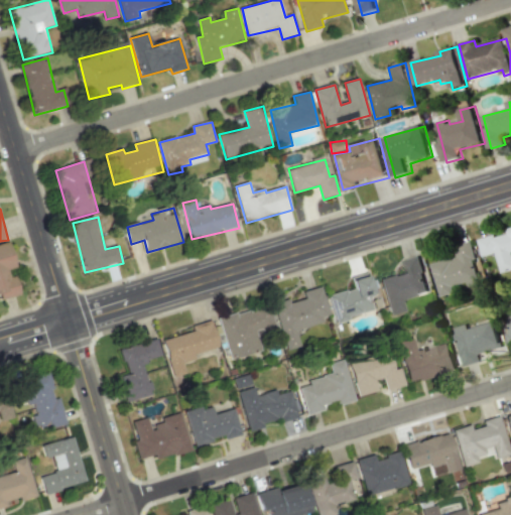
[(505,273),(510,271),(510,233),(482,240),(486,257),(501,254),(505,273)]
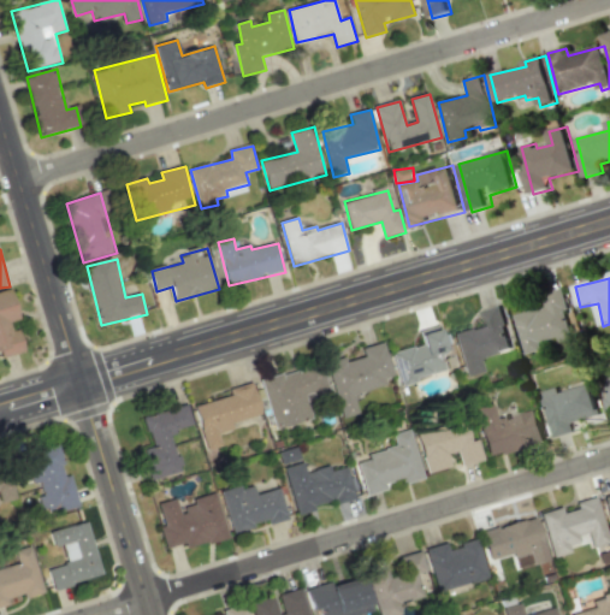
[(520,315),(531,355),(549,350),(548,344),(576,337),(569,311),(573,309),(567,289),(544,295),(548,308),(520,315)]
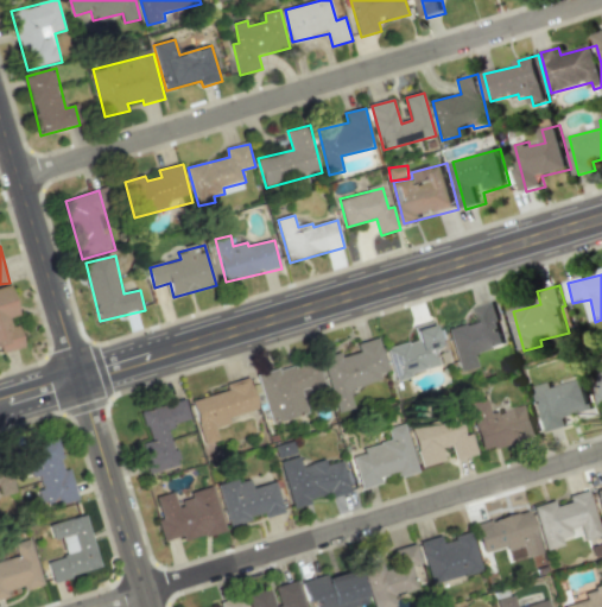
[(0,289),(0,347),(2,347),(4,354),(25,348),(17,317),(21,316),(13,286),(0,289)]
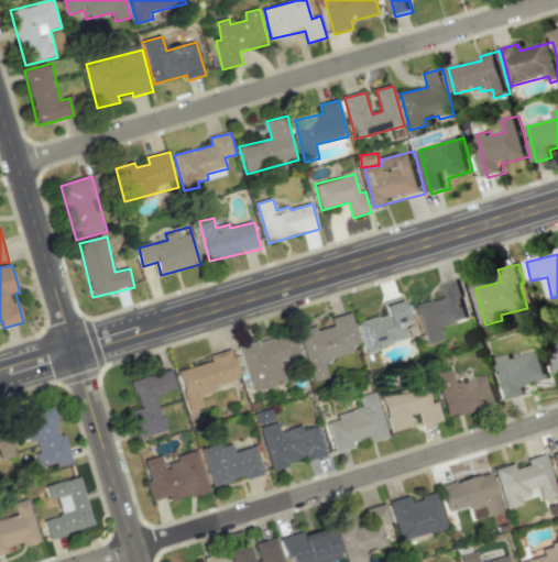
[(417,305),(427,344),(445,341),(441,328),(472,320),(462,281),(444,285),(447,298),(417,305)]
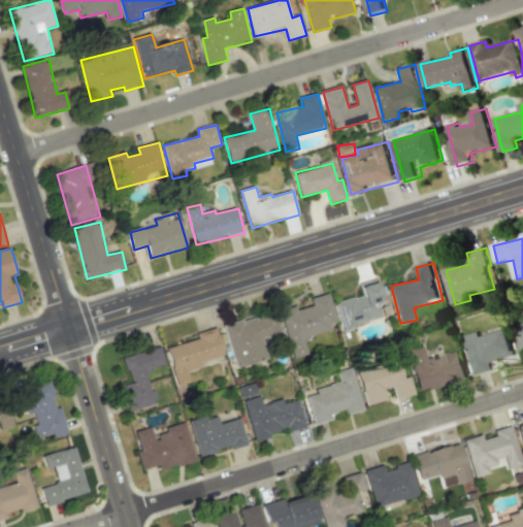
[(384,318),(381,303),(384,302),(379,280),(361,284),(364,296),(338,302),(346,332),(360,328),(359,324),(384,318)]
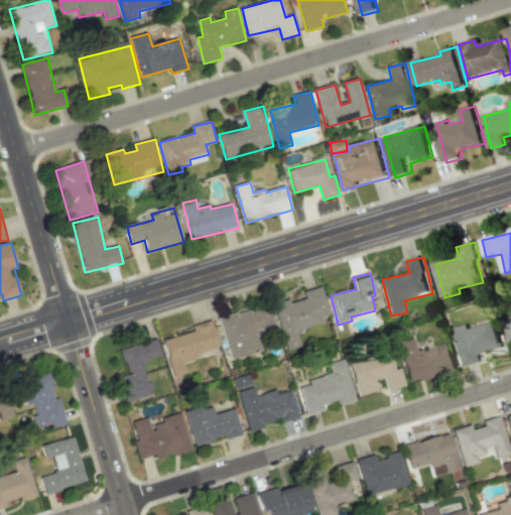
[(275,303),(287,351),(301,348),(297,331),(326,324),(324,317),(331,315),(323,287),(304,291),(306,299),(291,303),(290,299),(275,303)]
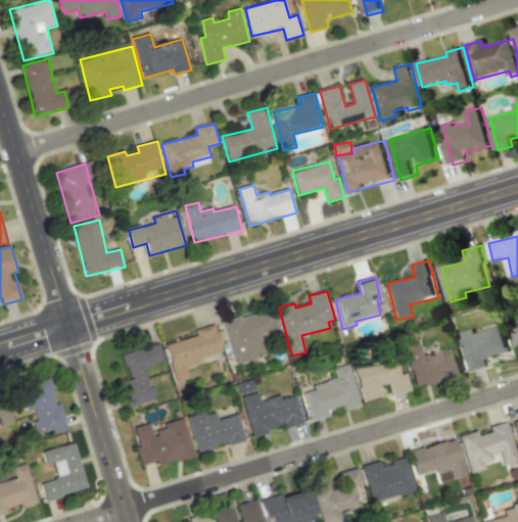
[(223,323),(234,364),(266,354),(263,342),(282,337),(274,309),(223,323)]
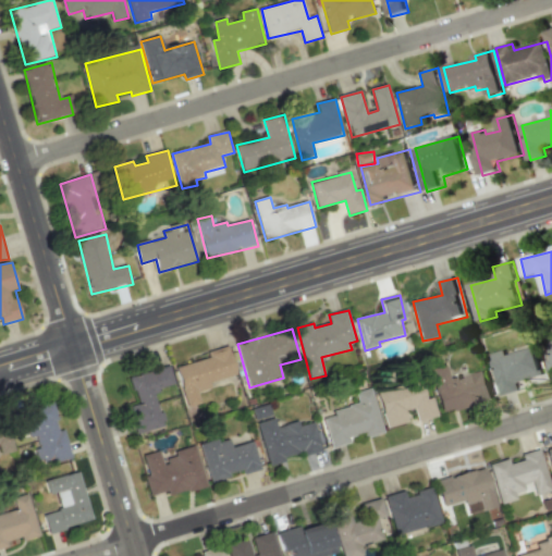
[(503,396),(524,392),(522,382),(547,377),(540,345),(494,355),(503,396)]
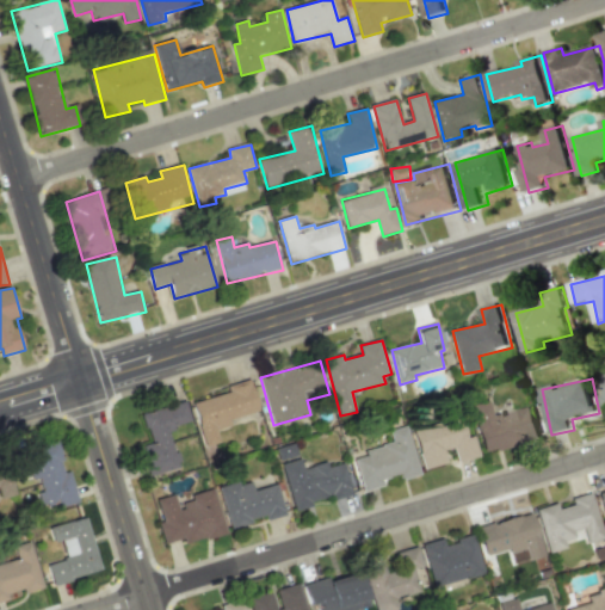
[(261,412),(253,381),(230,387),(232,393),(195,402),(208,448),(223,444),(220,431),(233,426),(232,420),(261,412)]
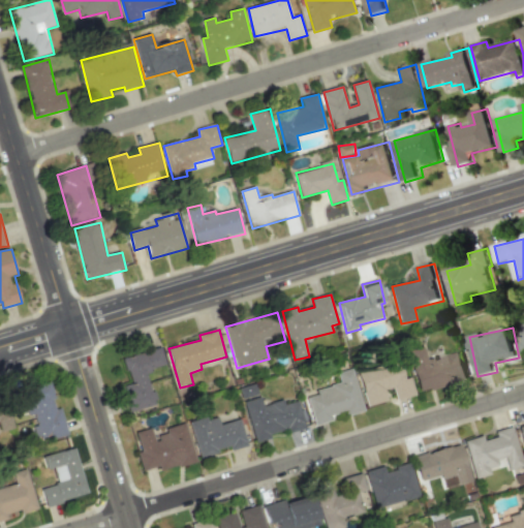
[(410,351),(421,392),(471,378),(465,353),(441,359),(440,356),(429,360),(426,347),(410,351)]
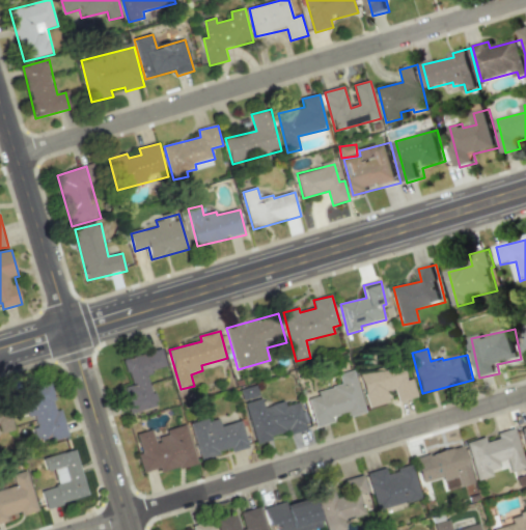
[(126,360),(133,386),(125,388),(132,414),(158,407),(149,373),(169,368),(164,350),(126,360)]
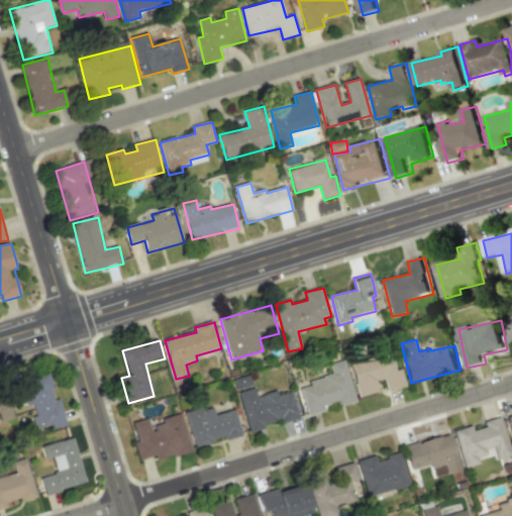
[(360,398),(381,392),(378,382),(386,380),(389,391),(405,387),(396,352),(351,365),(360,398)]
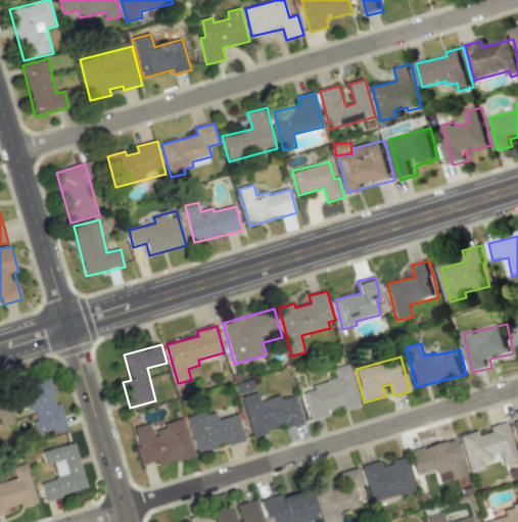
[(313,421),(331,416),(330,411),(343,407),(344,412),(362,407),(350,365),(335,369),(337,379),(313,386),(315,391),(305,393),(313,421)]
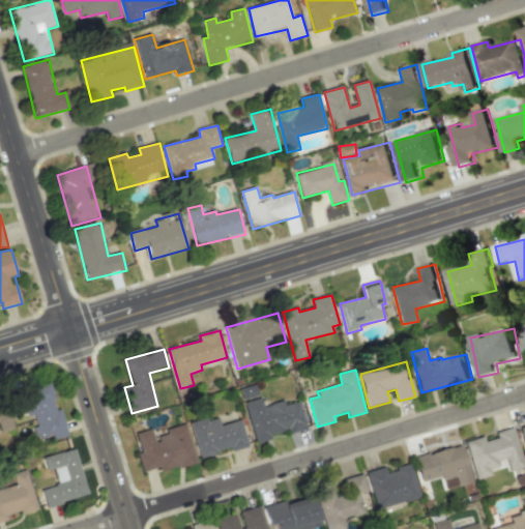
[(68,437),(53,382),(17,392),(21,409),(27,407),(30,417),(35,416),(38,427),(35,427),(38,440),(52,437),(52,441),(68,437)]
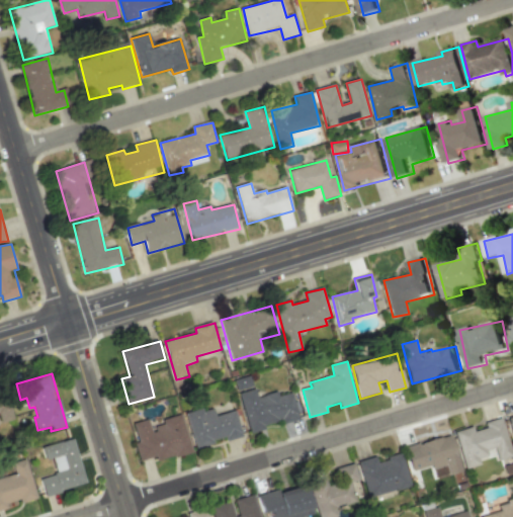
[(241,394),(252,434),(267,430),(266,426),(282,421),(283,425),(302,420),(294,393),(280,397),(279,392),(259,398),(257,390),(241,394)]
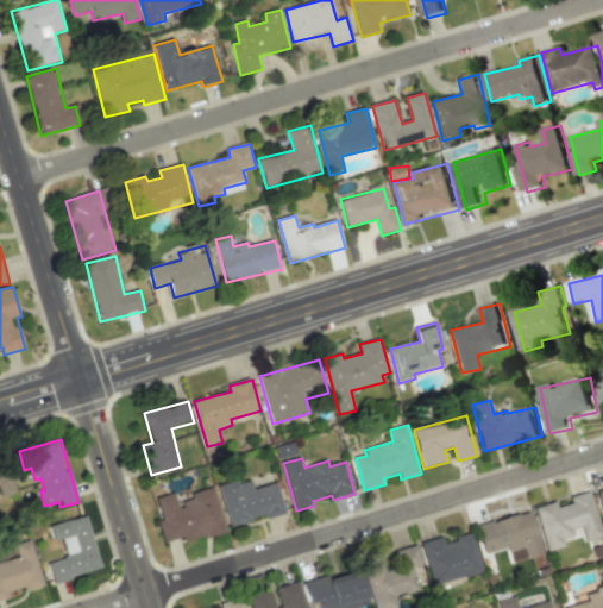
[(0,512),(0,511),(0,487),(1,487),(4,497),(18,494),(13,474),(0,476),(0,512)]
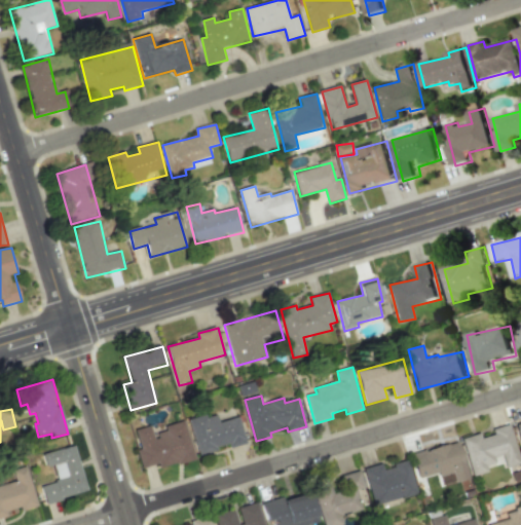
[(190,419),(200,455),(230,446),(231,449),(249,444),(240,417),(220,423),(218,415),(208,418),(207,415),(190,419)]
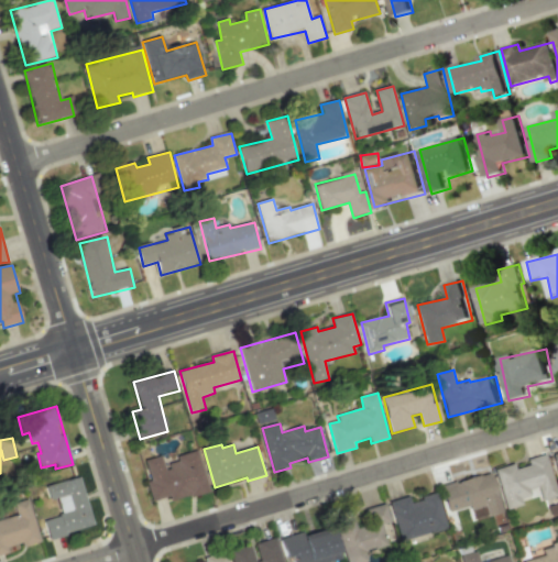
[(210,493),(199,451),(178,456),(179,461),(167,464),(165,455),(146,461),(152,481),(149,482),(153,502),(171,497),(173,503),(210,493)]
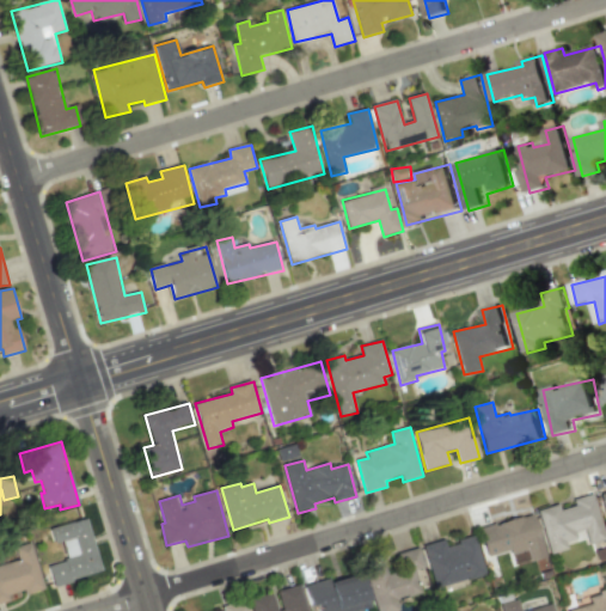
[(605,526),(597,494),(575,500),(577,506),(563,511),(561,505),(540,511),(552,555),(570,550),(568,539),(588,535),(591,544),(605,542),(605,526)]
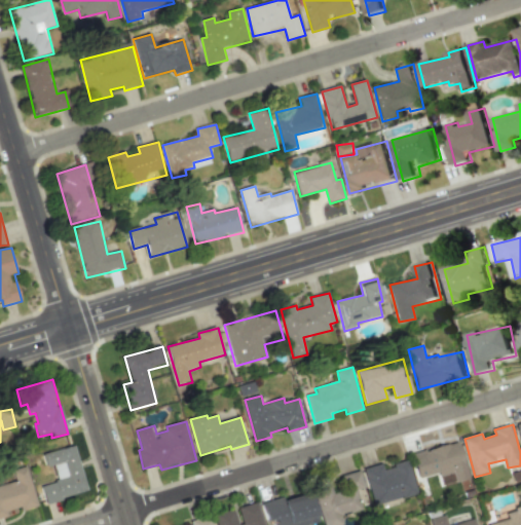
[(420,480),(455,472),(457,483),(472,480),(462,442),(413,454),(420,480)]
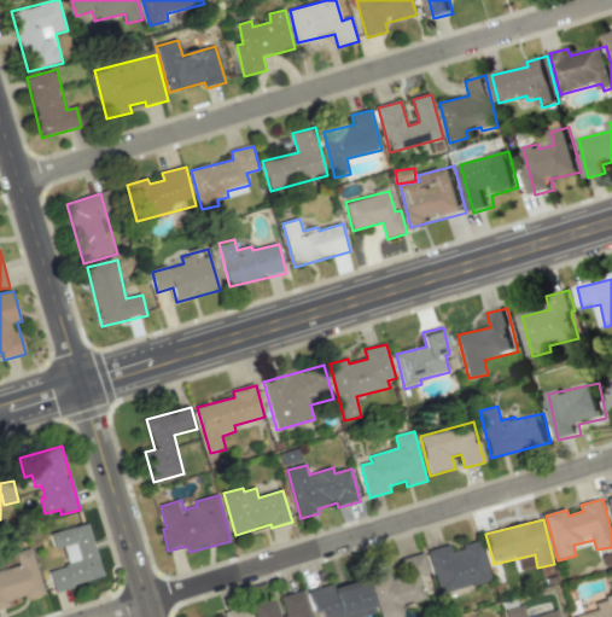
[(105,578),(88,523),(53,534),(63,569),(50,572),(56,594),(105,578)]
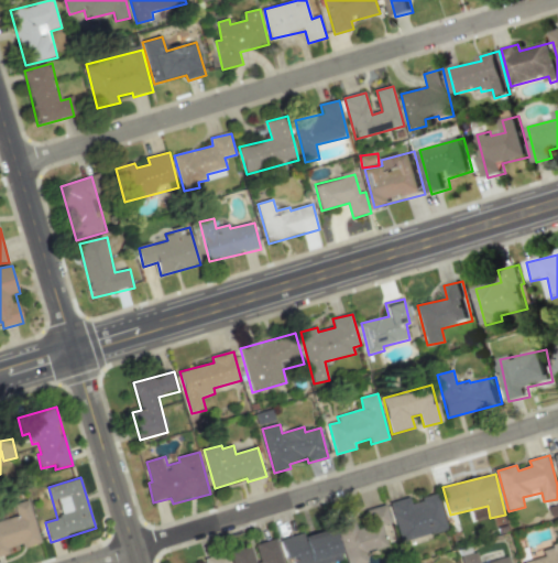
[(403,543),(449,529),(439,495),(413,502),(411,498),(391,504),(403,543)]
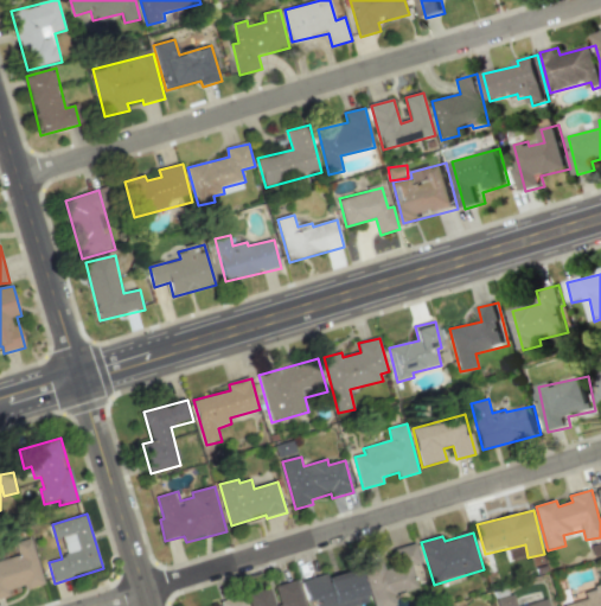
[(0,600),(48,586),(32,537),(14,543),(18,555),(0,560),(0,600)]
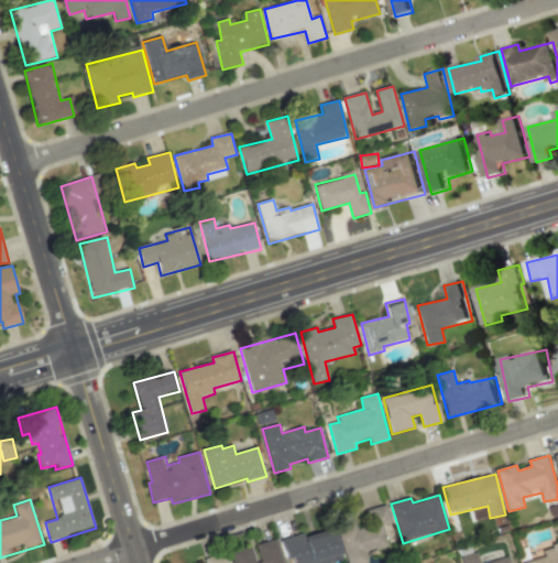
[(362,562),(369,561),(368,553),(390,548),(384,526),(392,523),(389,509),(337,522),(348,562),(362,562)]
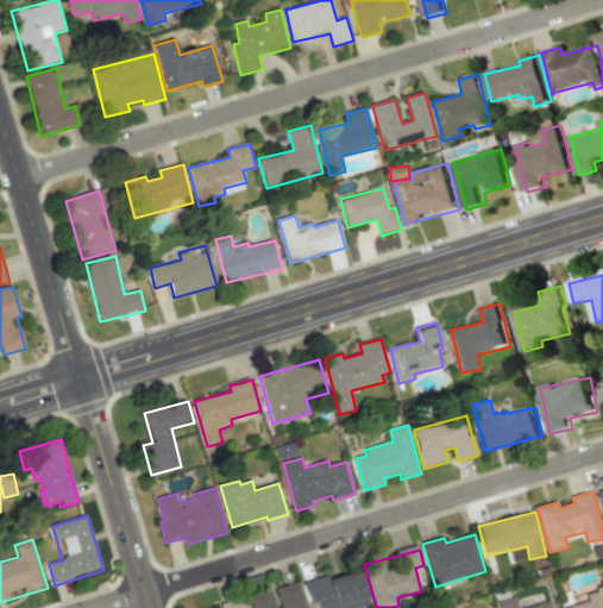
[(306,585),(311,605),(318,602),(319,607),(371,607),(360,570),(306,585)]
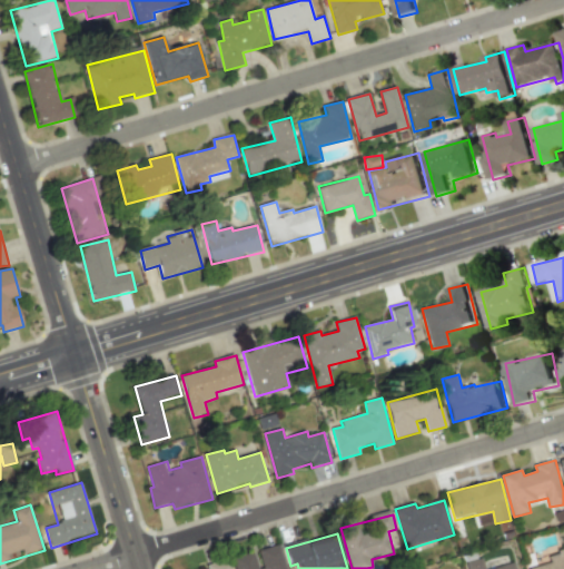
[(287,568),(282,545),(257,551),(234,558),(236,568),(287,568)]
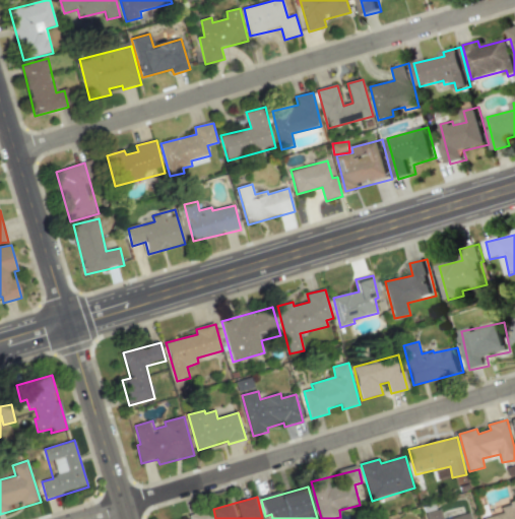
[(514,502),(503,506),(504,513),(485,518),(514,518),(514,502)]
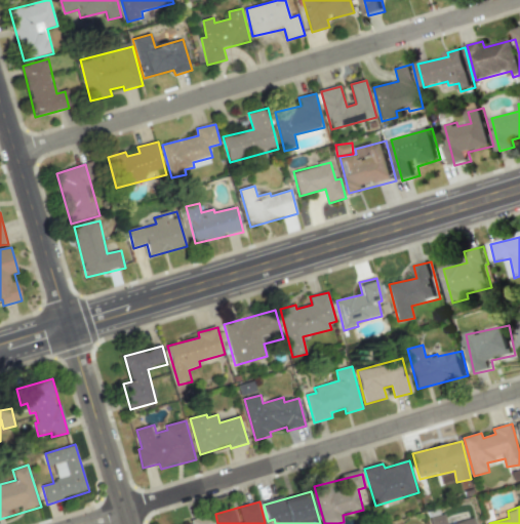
[(477,523),(476,518),(453,523),(449,523),(446,514),(433,518),(434,523),(477,523)]
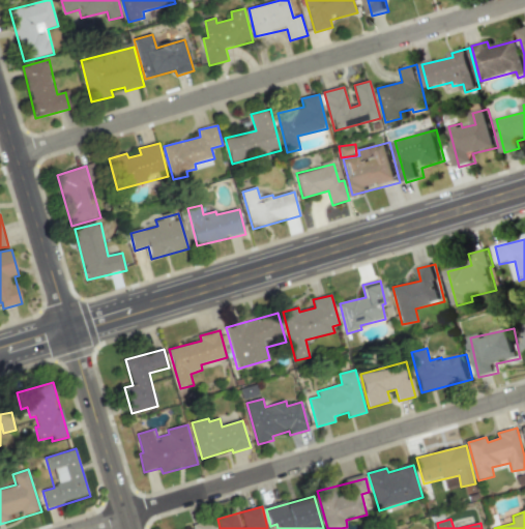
[(216,528),(213,520),(194,525),(195,528),(216,528)]
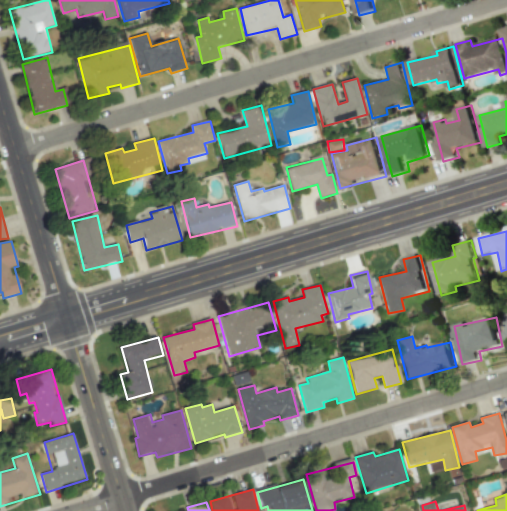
All buildings are outlined.
